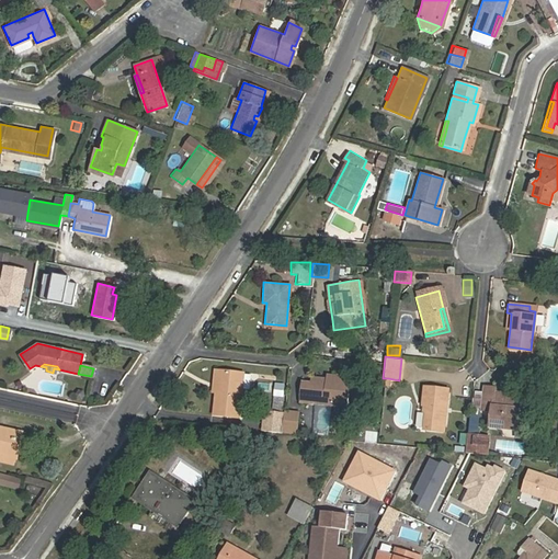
[(219,390),(216,390),(214,414),(238,417),(242,373),(220,371),(219,390)]
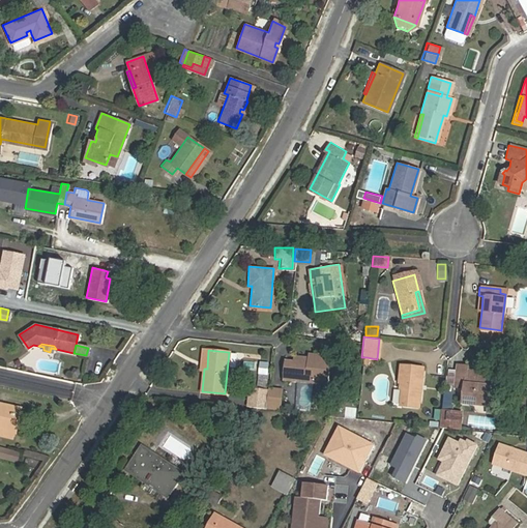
[(284,359),(283,377),(328,381),(330,355),(309,353),(309,355),(308,361),(292,359),(284,359)]
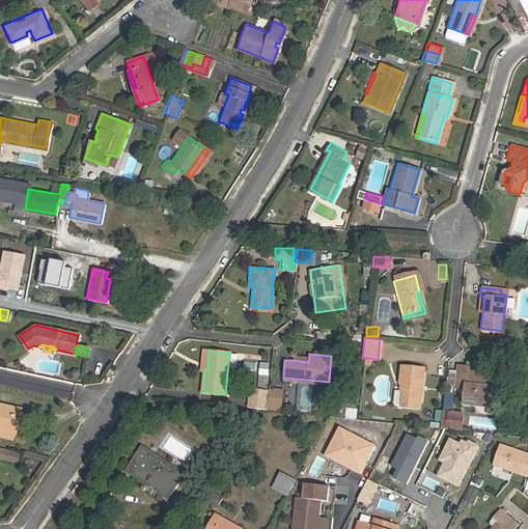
[(256,360),(255,385),(266,386),(268,361),(256,360)]
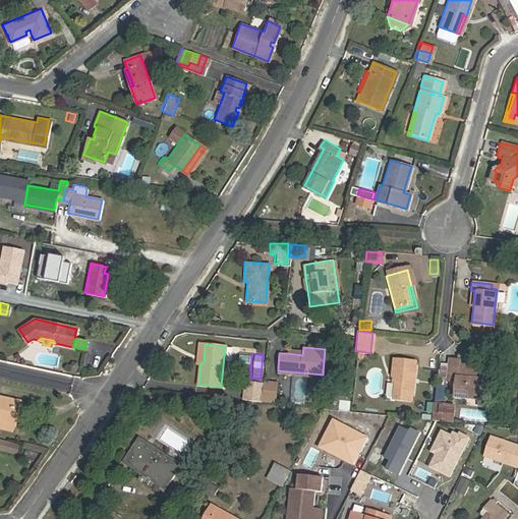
[(414,359),(392,357),(390,373),(394,375),(392,397),(410,398),(414,359)]
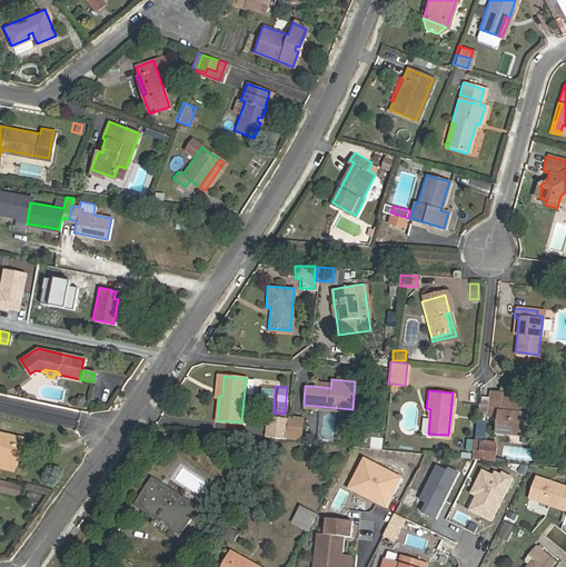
[(497,415),(495,431),(522,435),(526,403),(516,401),(510,397),(506,399),(499,399),(500,391),(488,390),(486,414),(497,415)]
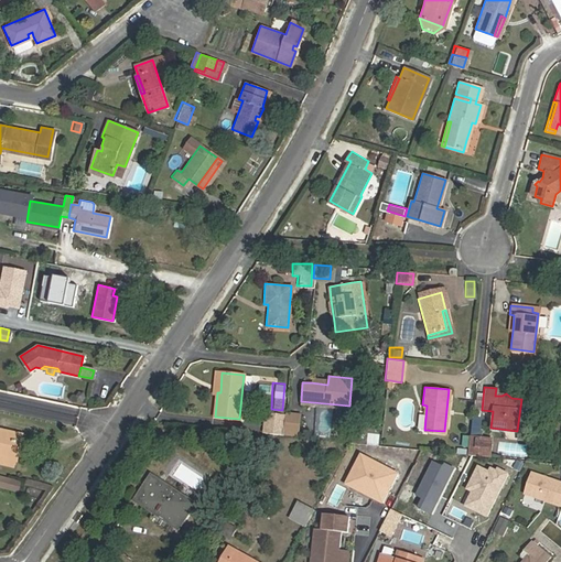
[(297,412),(262,409),(260,430),(295,433),(297,412)]
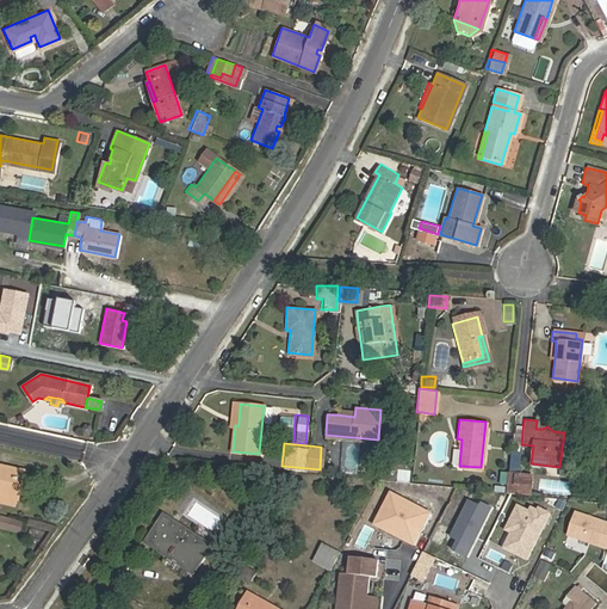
[(22,469),(0,463),(0,468),(16,472),(10,496),(13,496),(12,500),(14,500),(22,469)]
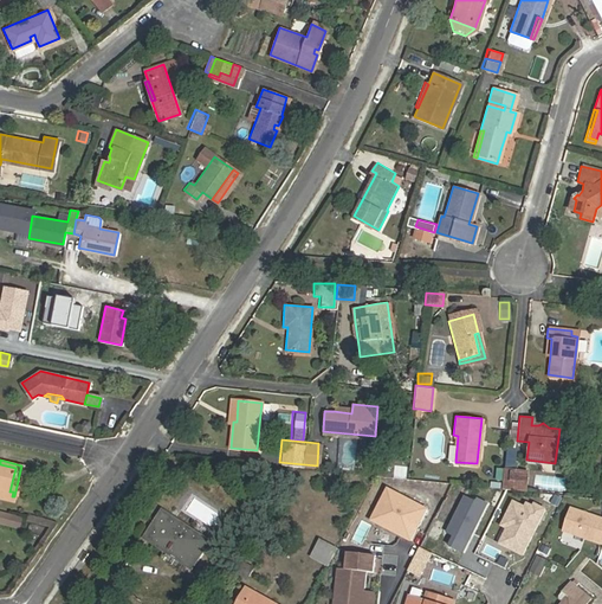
[(0,498),(11,500),(12,496),(13,492),(10,492),(15,468),(0,464),(0,498)]
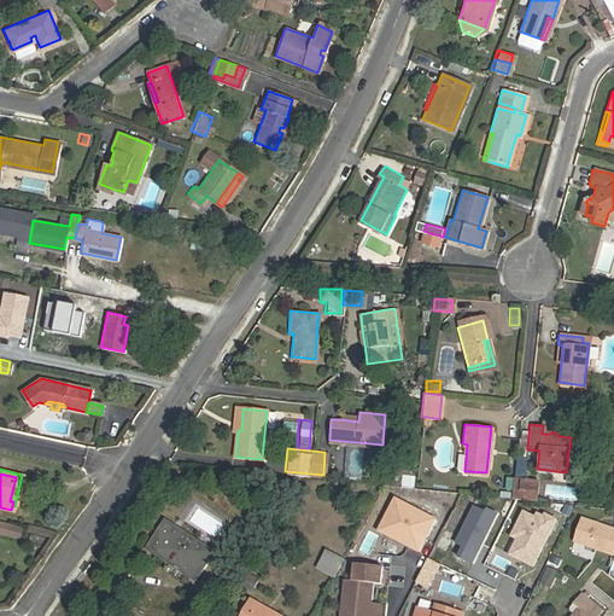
[(513,477),(513,482),(531,483),(528,500),(534,500),(537,480),(513,477)]
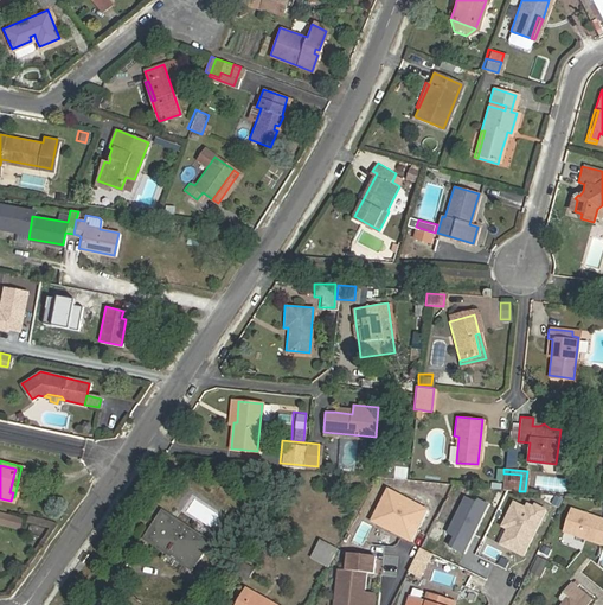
[(521,475),(504,473),(502,489),(519,491),(521,475)]
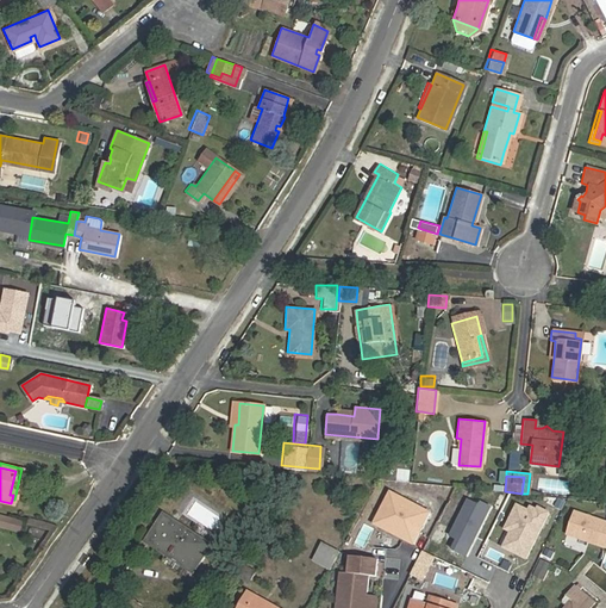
[(438,543),(455,514),(443,507),(426,535),(438,543)]
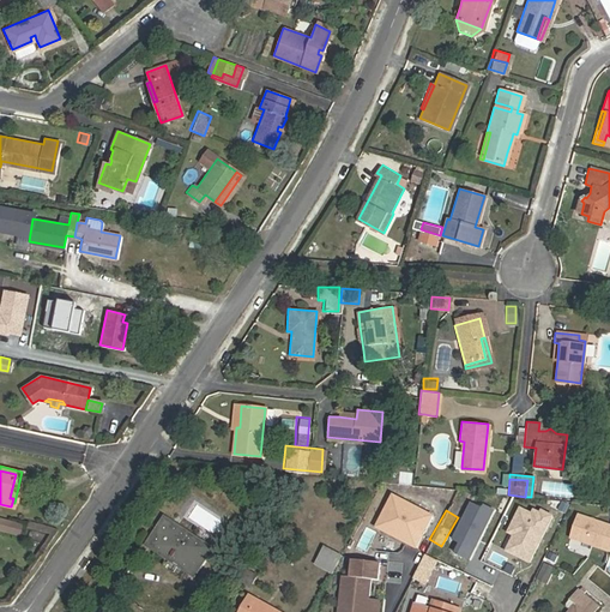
[(609,521),(574,511),(566,538),(609,551),(609,547),(609,521)]
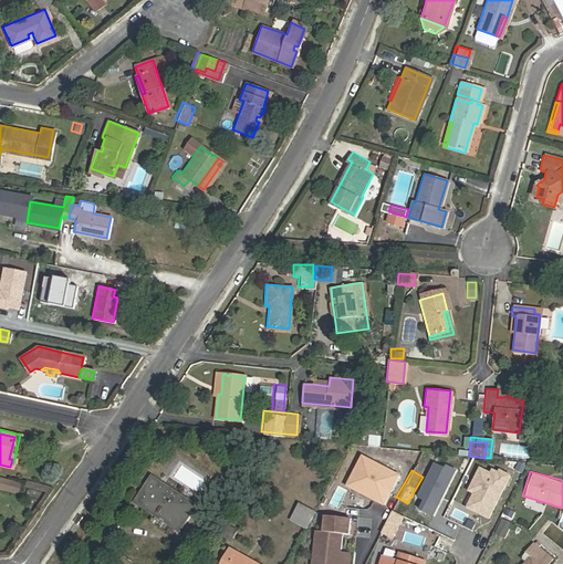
[(148,474),(135,495),(180,524),(194,504),(148,474)]
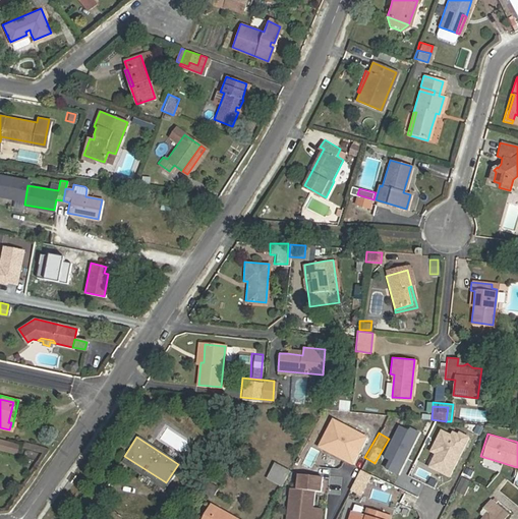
[(0,449),(15,454),(18,443),(0,438),(0,449)]
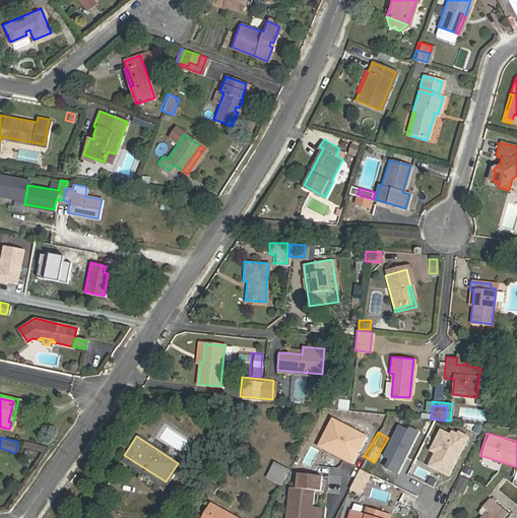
[(166,481),(124,455),(121,460),(162,487),(166,481)]
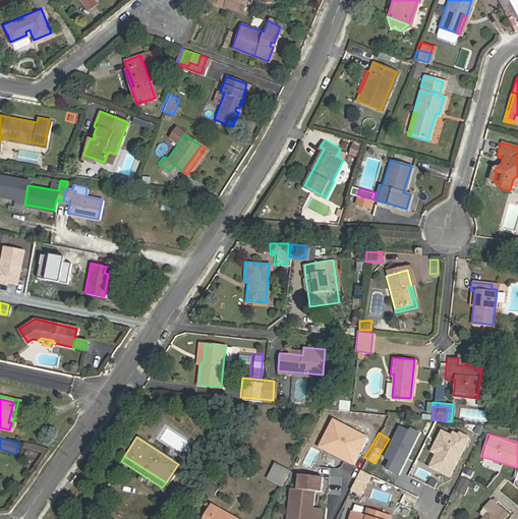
[(280,483),(288,468),(274,460),(265,474),(280,483)]
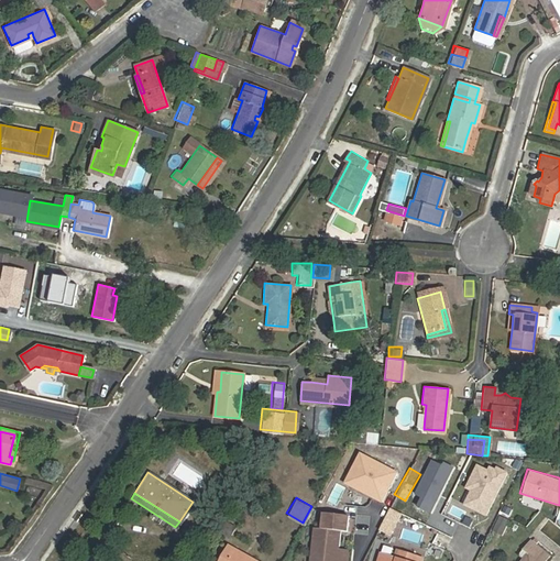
[(398,512),(388,506),(377,527),(387,532),(398,512)]
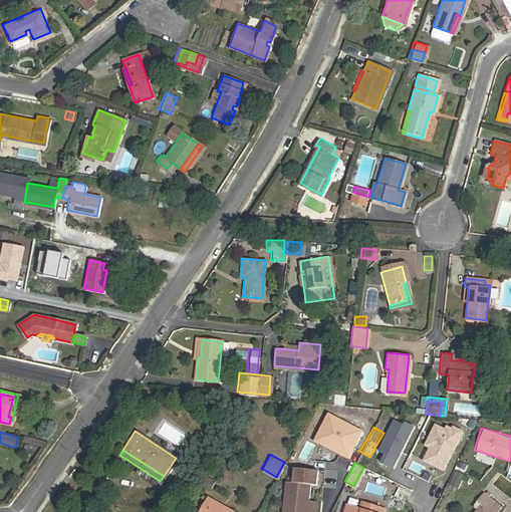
[(285,481),(283,497),(289,497),(287,511),(313,511),(315,500),(307,499),(309,484),(313,484),(314,469),(293,467),(291,482),(285,481)]
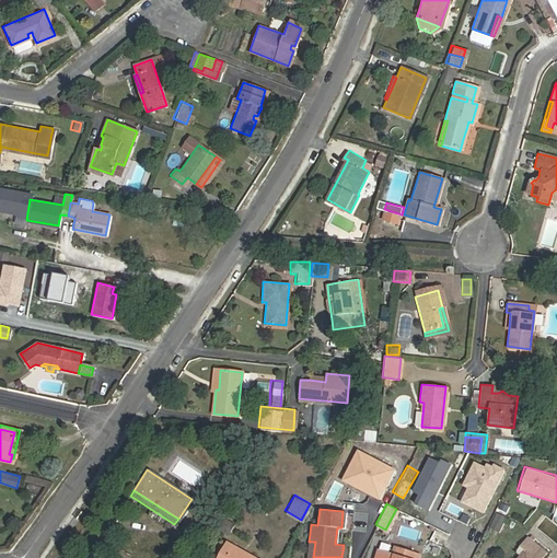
[(222,516),(217,527),(227,533),(232,522),(222,516)]
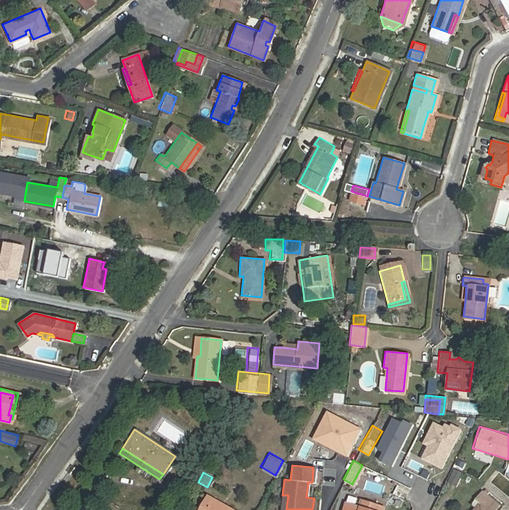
[(492,509),(498,504),(481,490),(470,503),(474,506),(471,509),(492,509)]
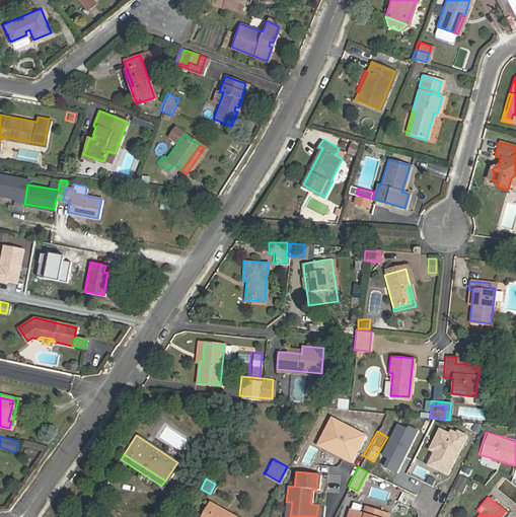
[(201,516),(236,516),(210,502),(201,516)]
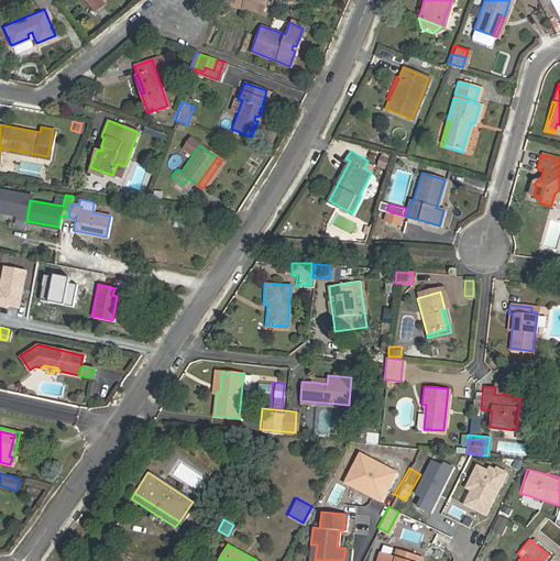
[(315,560),(317,545),(310,545),(308,560),(315,560)]
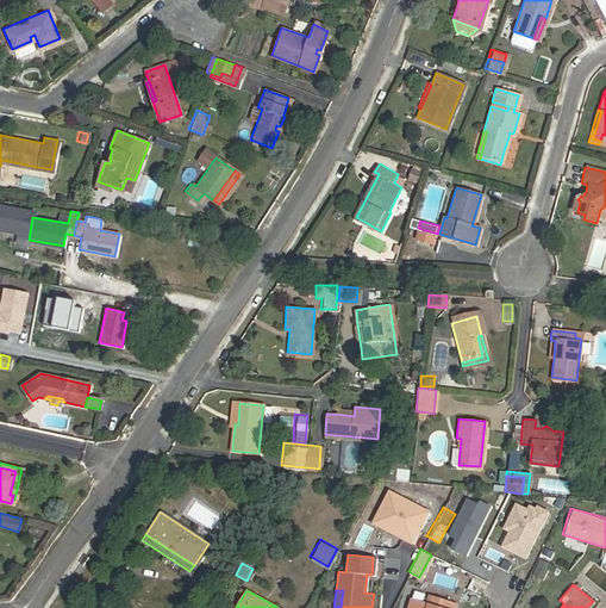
[(447,607),(450,601),(429,594),(425,602),(422,601),(413,599),(411,599),(407,607),(447,607)]
